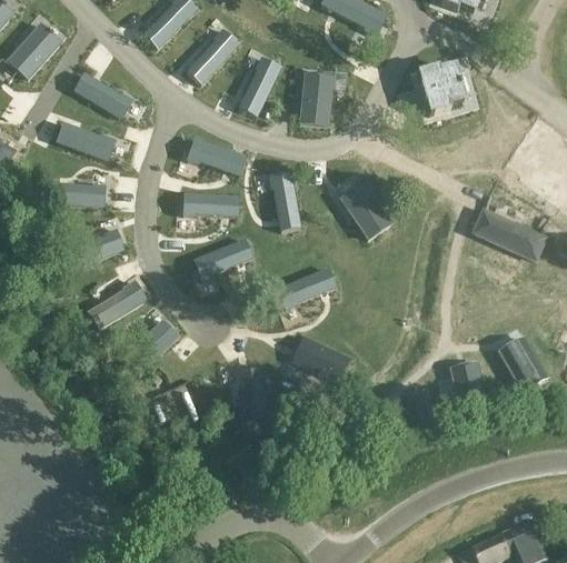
[(0,0),(0,28),(15,12),(7,6),(7,4),(3,1),(2,2),(1,0),(0,0)]
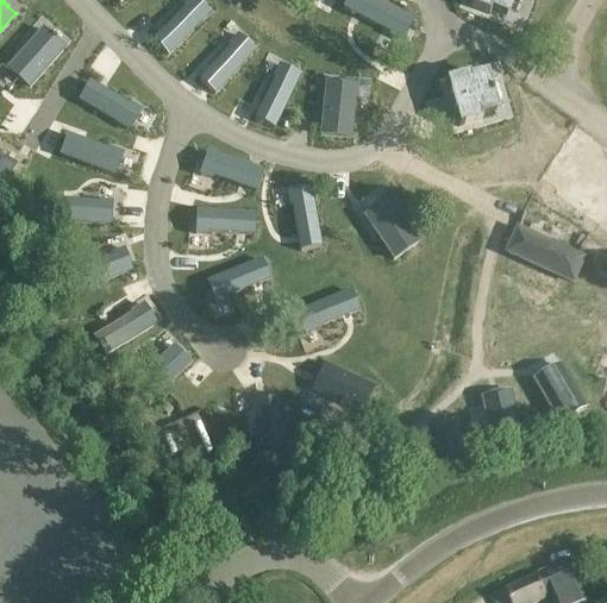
[(187,4),(155,36),(169,51),(210,10),(204,4),(205,2),(202,0),(188,0),(186,2),(187,4)]
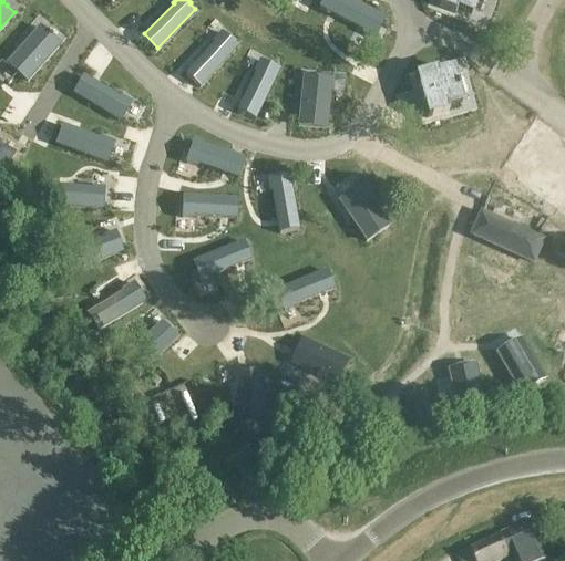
[(324,0),(321,3),(357,21),(362,24),(365,26),(363,27),(375,33),(380,21),(379,20),(382,13),(370,7),(365,3),(358,0),(324,0)]
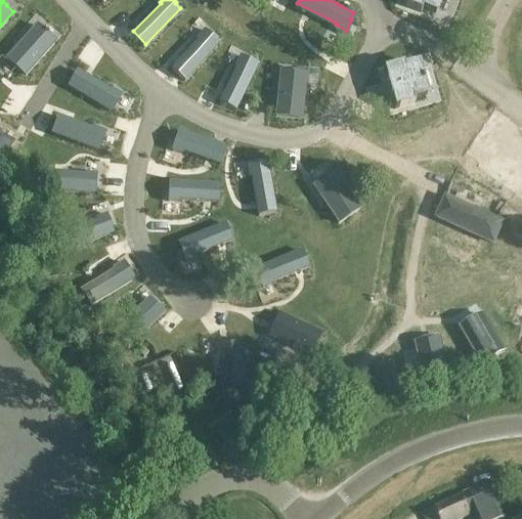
[(402,0),(402,1),(422,8),(424,4),(436,9),(440,0),(402,0)]
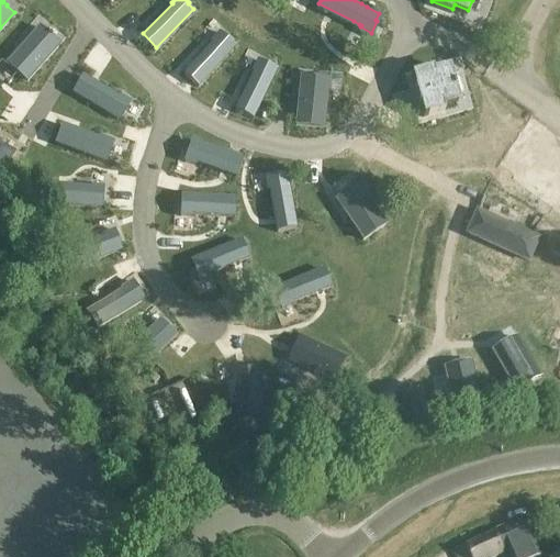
[(41,23),(8,59),(29,78),(60,41),(53,33),(54,33),(51,30),(49,31),(41,23)]
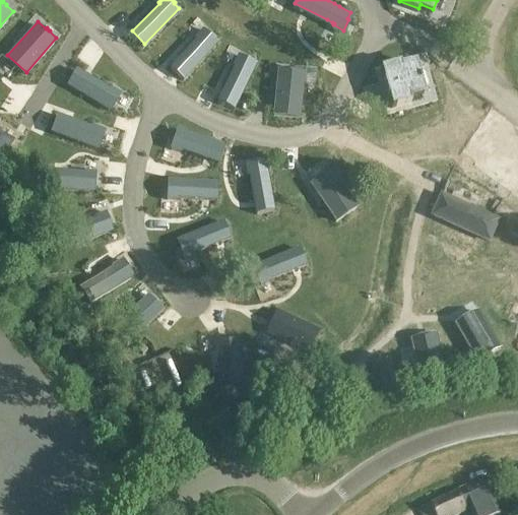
[(198,36),(172,65),(185,77),(218,41),(212,36),(213,35),(205,26),(197,35),(198,36)]
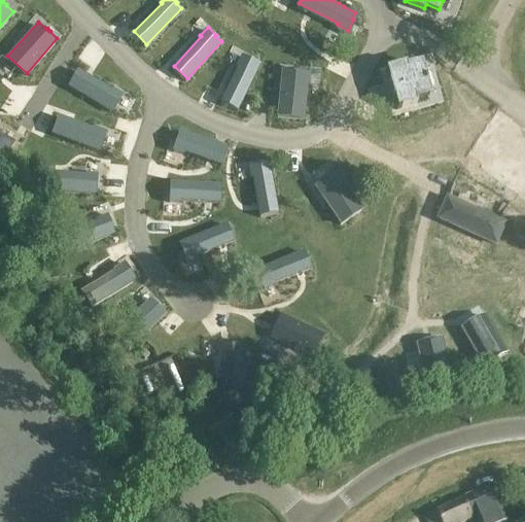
[(240,64),(222,100),(238,107),(260,63),(253,60),(254,58),(243,53),(238,63),(240,64)]
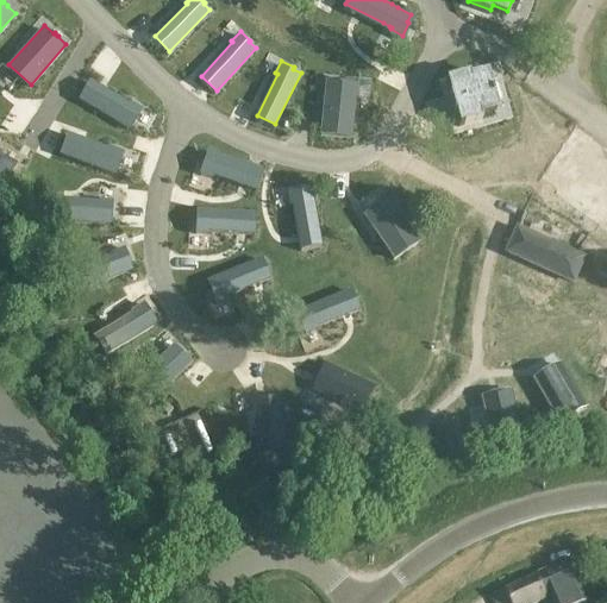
[(470,70),(448,76),(451,92),(452,95),(455,94),(457,104),(455,105),(456,108),(461,123),(483,117),(481,111),(498,106),(493,92),(495,90),(494,86),(492,86),(487,71),(471,75),(470,70)]
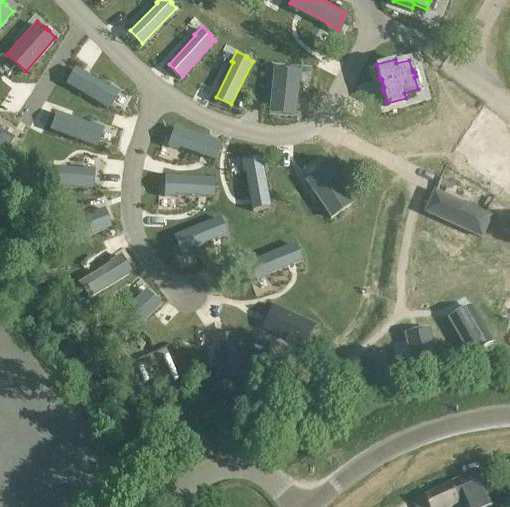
[(275,65),(271,110),(296,112),(300,68),(290,67),(290,65),(285,64),(285,66),(275,65)]
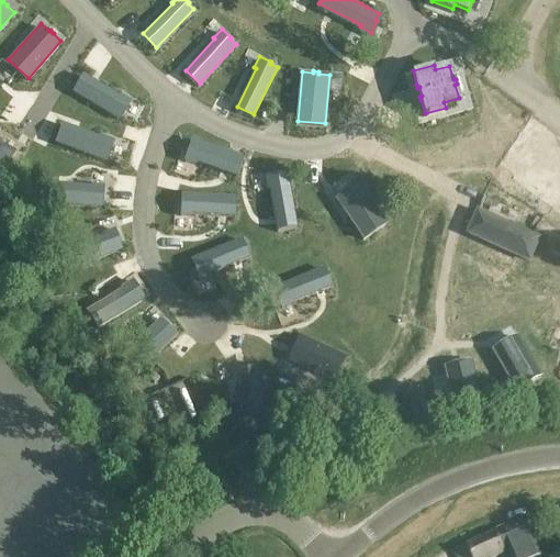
[(84,71),(74,88),(120,115),(124,109),(125,109),(132,98),(121,91),(120,93),(84,71)]
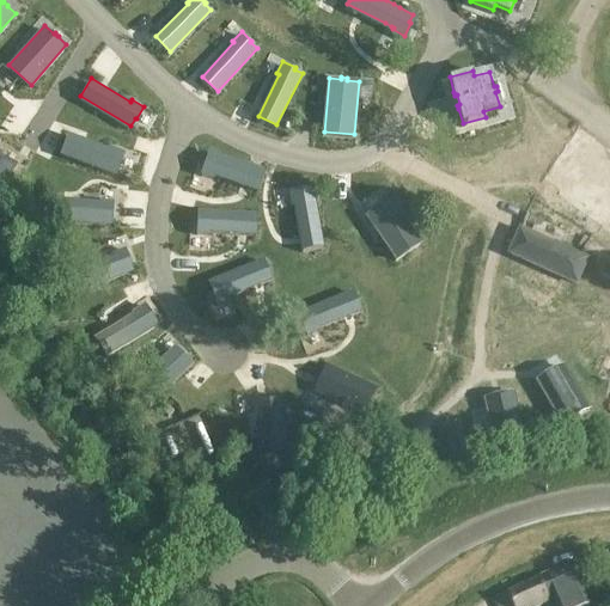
[(510,167),(528,117),(507,110),(489,159),(510,167)]
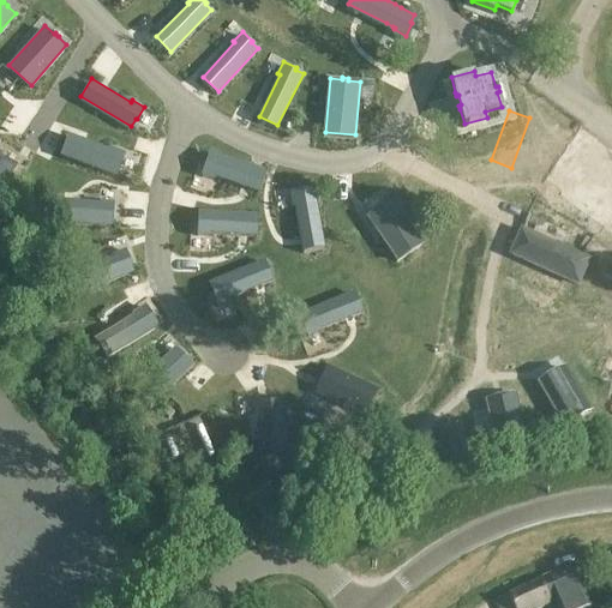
[(611,134),(581,116),(544,182),(611,222),(611,134)]
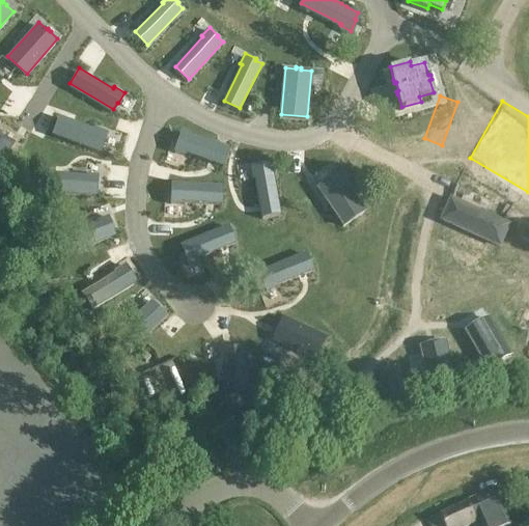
[(59,114),(53,131),(101,148),(104,141),(105,141),(109,130),(98,126),(96,128),(59,114)]
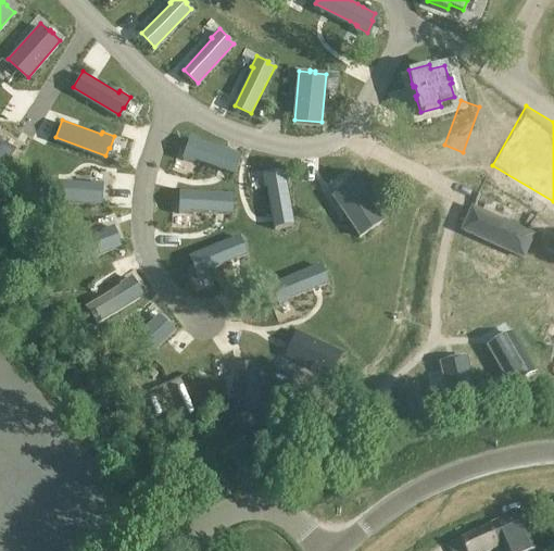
[(188,142),(184,154),(196,159),(196,157),(236,171),(242,153),(192,136),(190,143),(188,142)]
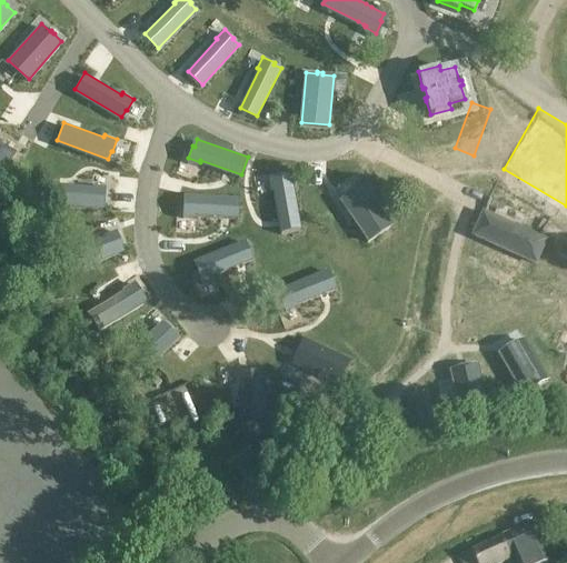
[(0,176),(16,150),(0,140),(0,176)]
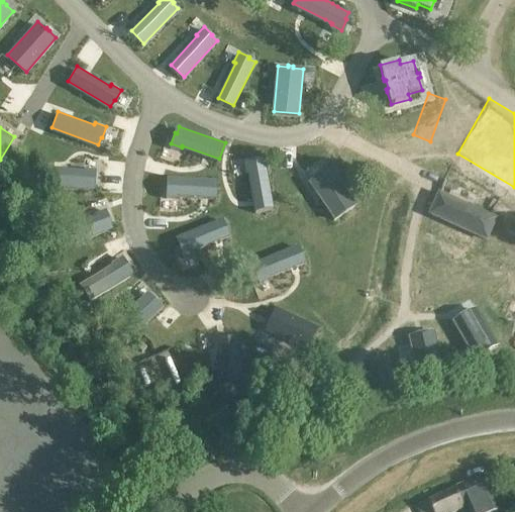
[(255,159),(244,161),(246,172),(248,172),(254,210),(273,207),(264,159),(256,160),(255,159)]
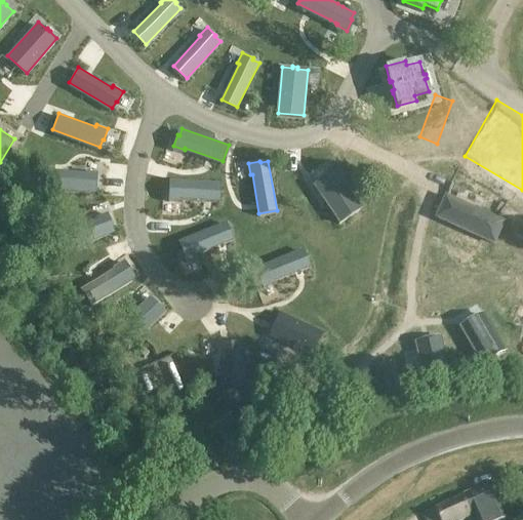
[(324,176),(315,182),(340,221),(362,206),(336,167),(328,173),(327,171),(323,174),(324,176)]
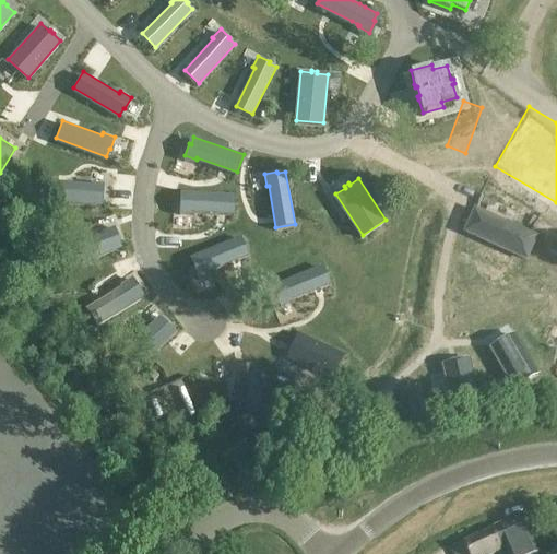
[(50,179),(48,198),(102,202),(102,193),(104,193),(105,181),(92,180),(92,183),(50,179)]
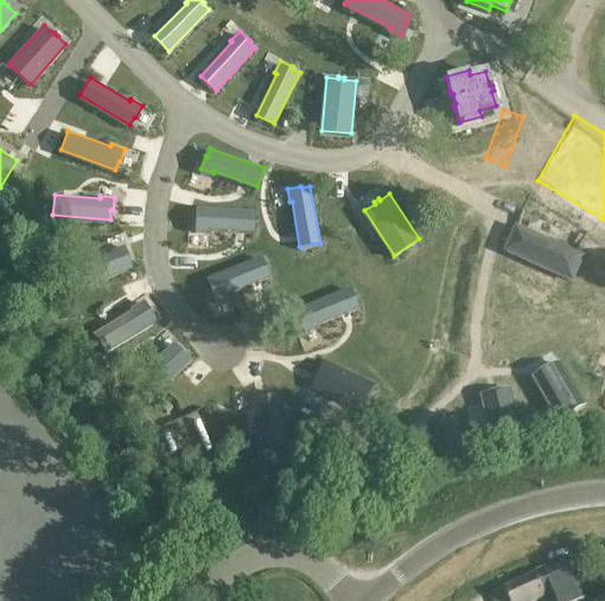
[(197,216),(196,229),(210,230),(210,228),(255,230),(256,210),(199,206),(199,216),(197,216)]
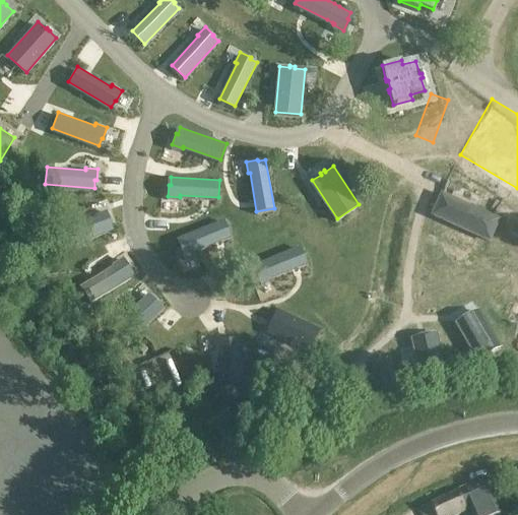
[(444,192),(434,213),(492,239),(502,217),(444,192)]
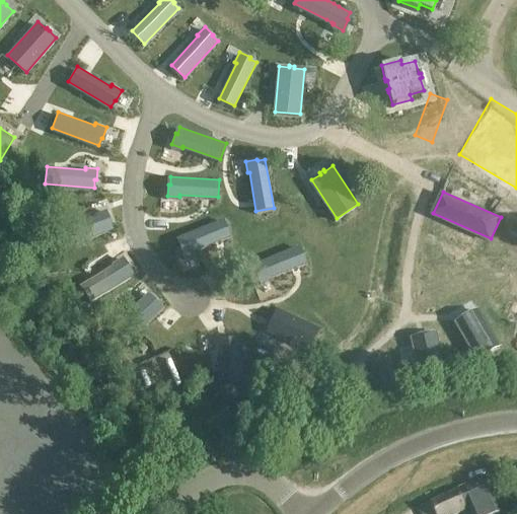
[(97,215),(61,227),(66,244),(113,228),(111,221),(112,220),(107,209),(96,213),(97,215)]
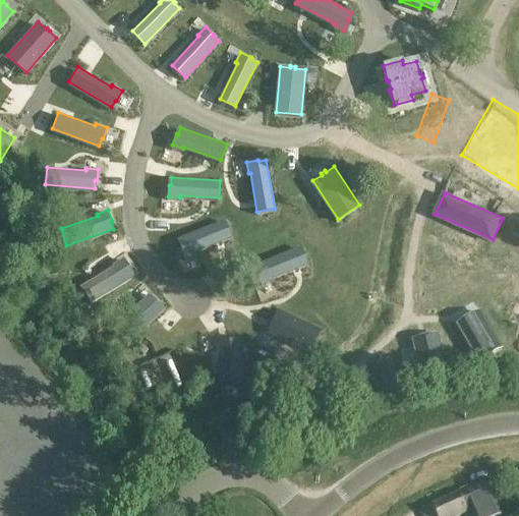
[(225,219),(180,237),(183,244),(181,245),(185,255),(196,251),(195,249),(232,235),(225,219)]
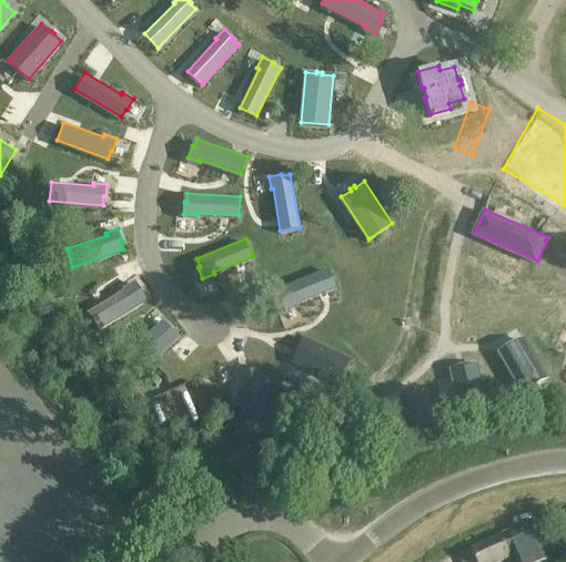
[(330,267),(280,287),(283,295),(281,296),(285,307),(297,303),(296,300),(336,285),(330,267)]
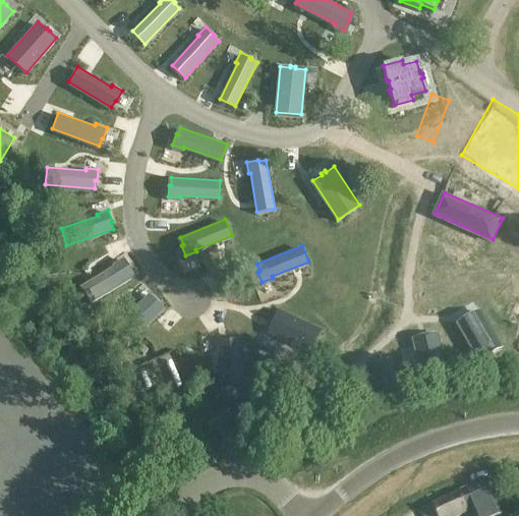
[(518,247),(505,270),(518,279),(518,247)]
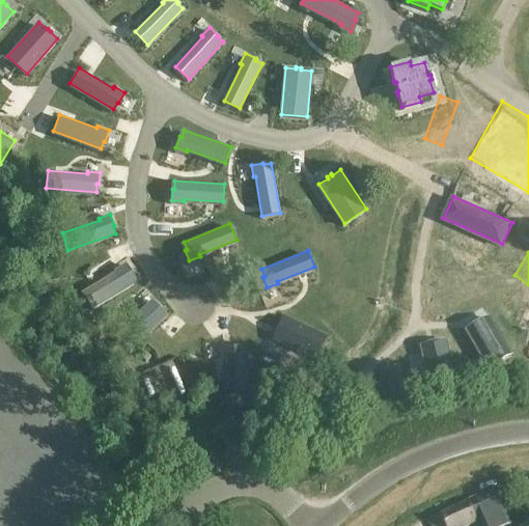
[(117,271),(83,291),(92,306),(136,281),(132,274),(133,273),(127,263),(116,269),(117,271)]
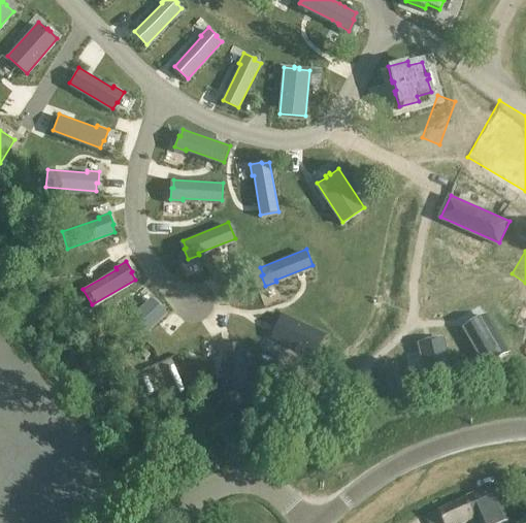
[(144,306),(117,334),(129,347),(165,313),(160,306),(161,305),(153,297),(143,305),(144,306)]
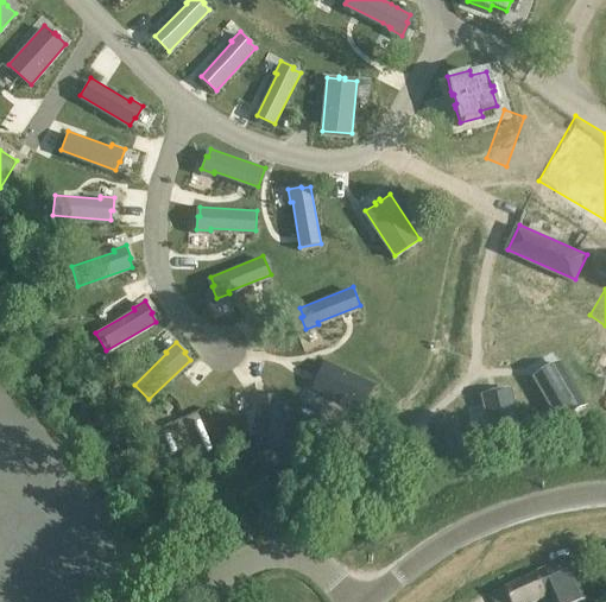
[(324,374),(319,387),(365,409),(378,382),(328,360),(322,373),(324,374)]
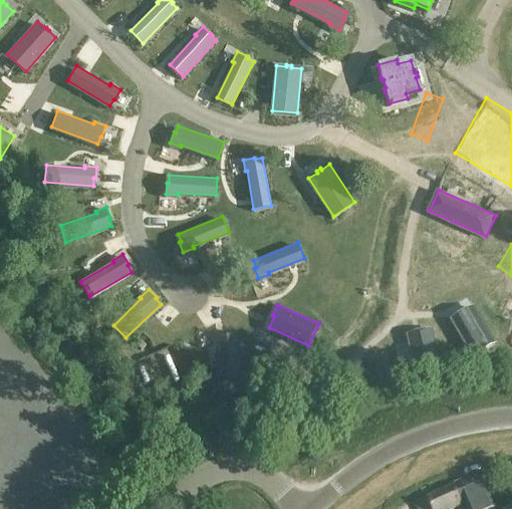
[(476,305),(454,318),(474,352),(496,339),(476,305)]
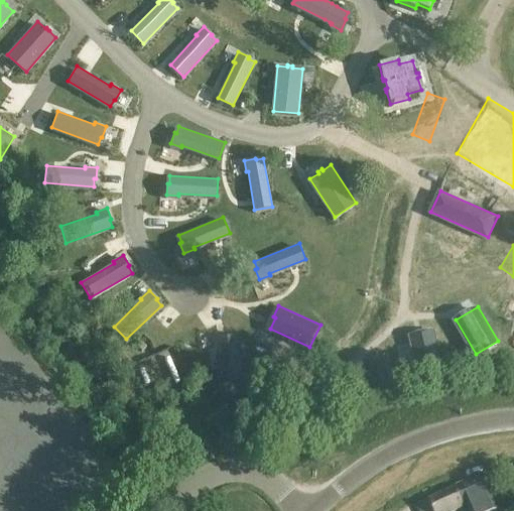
[(437,328),(411,335),(419,369),(445,363),(437,328)]
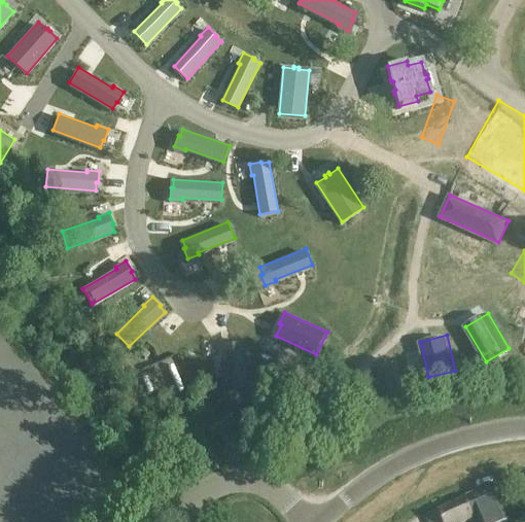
[(465,493),(476,515),(479,521),(499,521),(511,517),(502,497),(502,496),(495,480),(466,493),(465,493)]
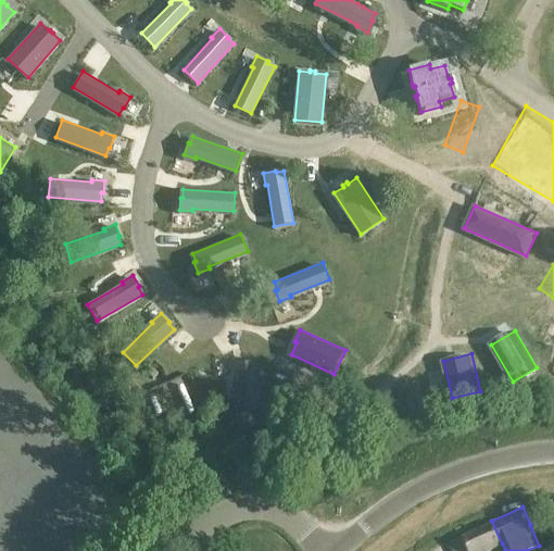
[(454,550),(483,550),(502,543),(491,521),(449,539),(454,550)]
